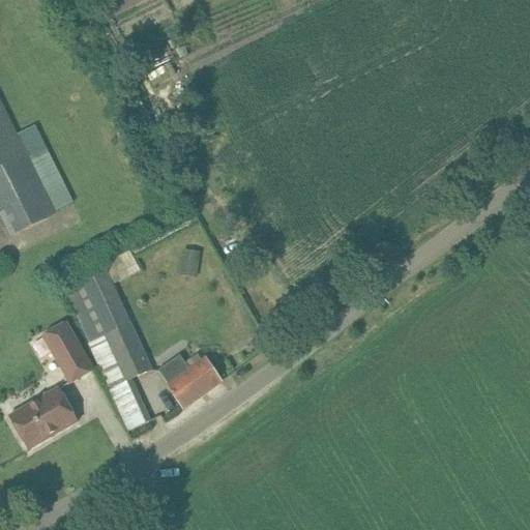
[(57,214),(0,100),(0,228),(6,240),(57,214)]
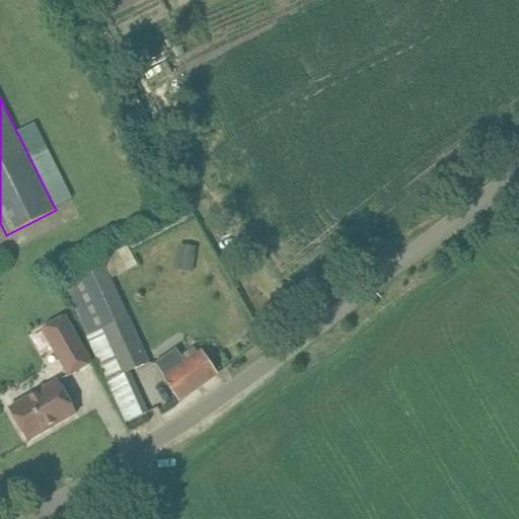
[(178,270),(195,271),(196,244),(179,243),(178,270)]
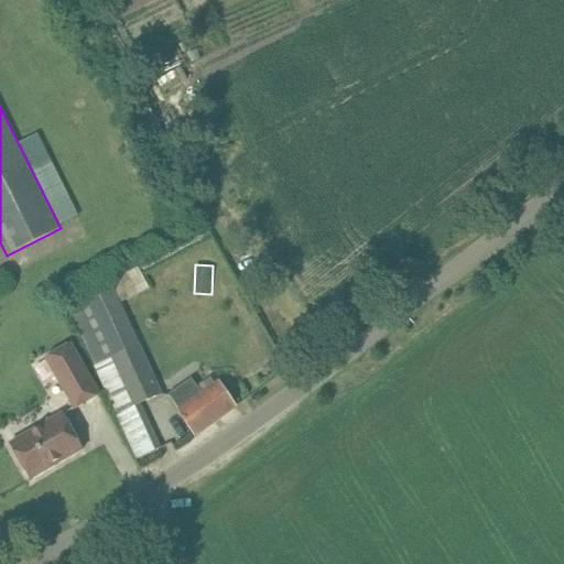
[(106,288),(69,304),(72,312),(71,313),(78,332),(94,366),(117,415),(138,405),(161,394),(151,375),(138,345),(120,305),(111,285),(106,288)]
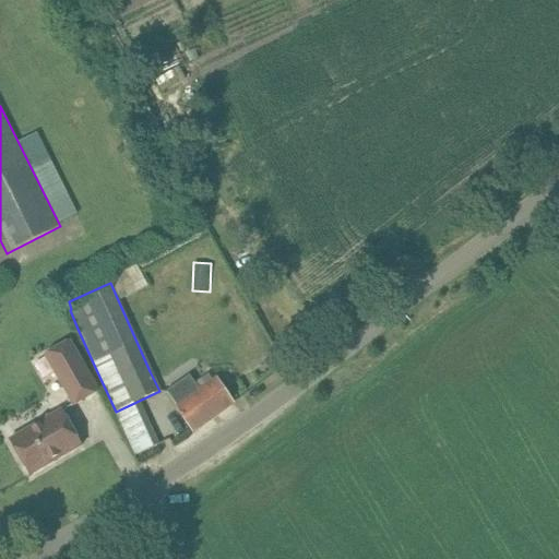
[(46,355),(51,365),(74,405),(98,391),(70,342),(46,355)]
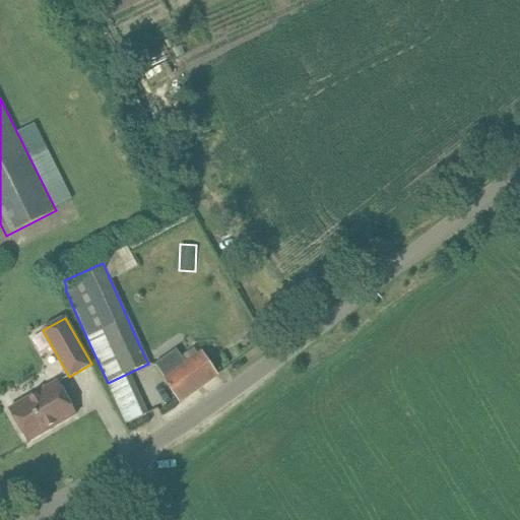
[(177,349),(155,365),(166,379),(165,380),(168,384),(180,401),(216,375),(211,366),(205,358),(203,354),(200,356),(191,363),(190,362),(187,364),(182,356),(177,349)]
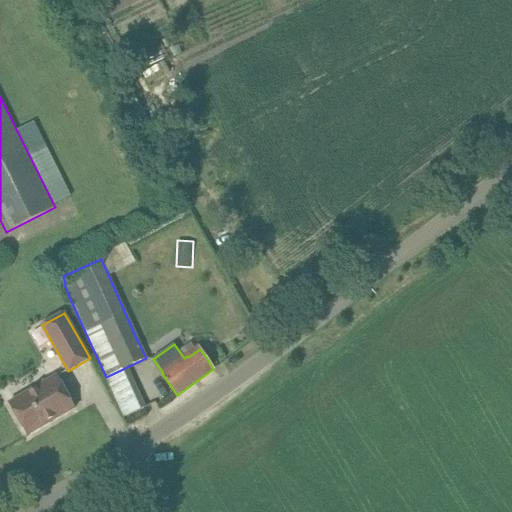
[(75,408),(57,376),(9,403),(28,435),(75,408)]
